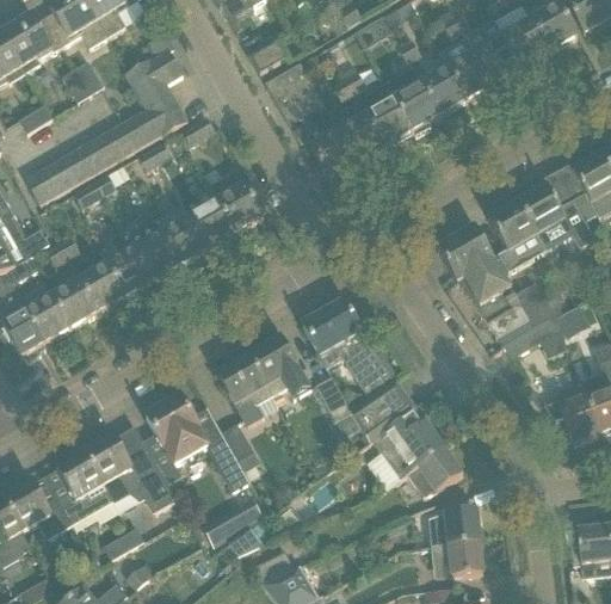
[(106,37),(97,20),(84,0),(57,0),(48,6),(55,18),(47,23),(61,48),(81,36),(88,49),(106,37)]
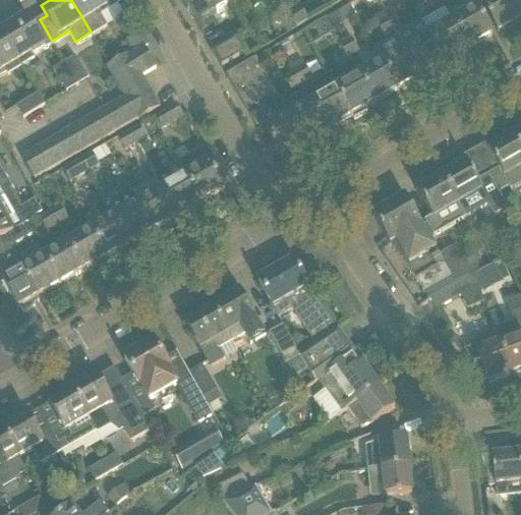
[(71,0),(82,17),(91,32),(107,22),(100,11),(117,0),(71,0)]
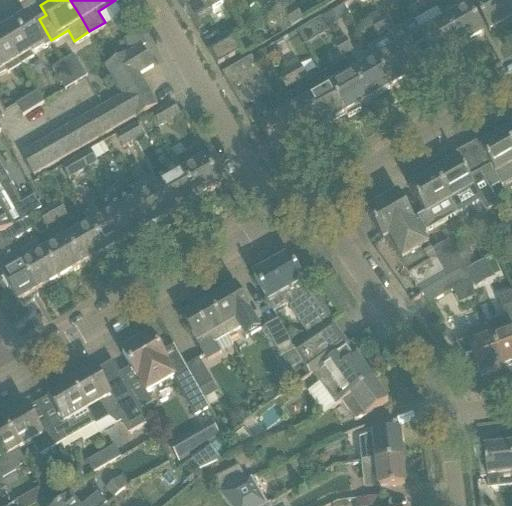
[(489,27),(511,13),(511,10),(505,0),(474,0),(489,27)]
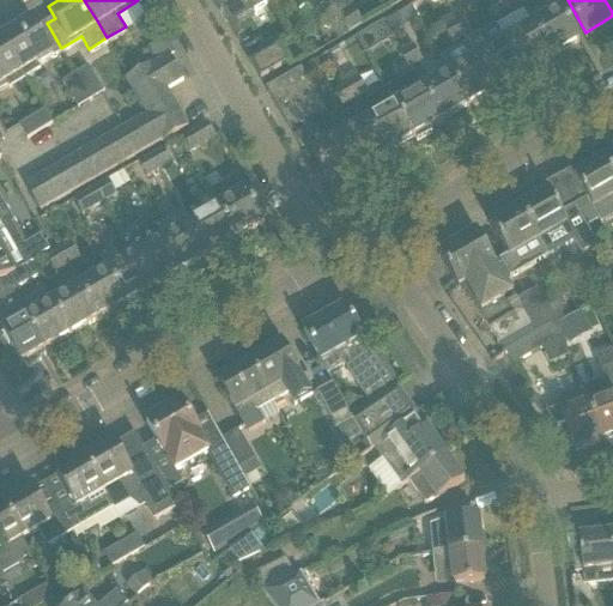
[(353,4),(339,12),(347,26),(362,18),(353,4)]
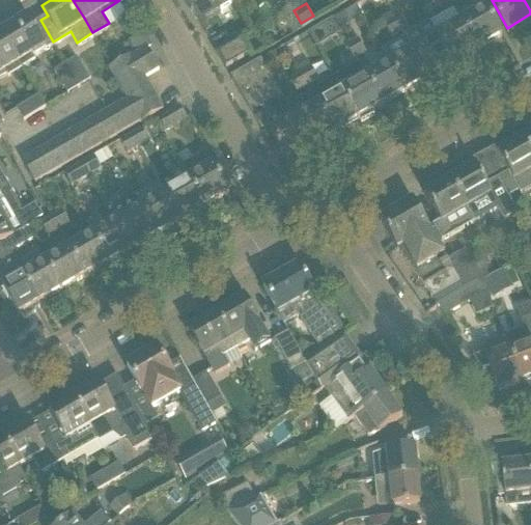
[(477,46),(501,32),(484,3),(460,17),(477,46)]
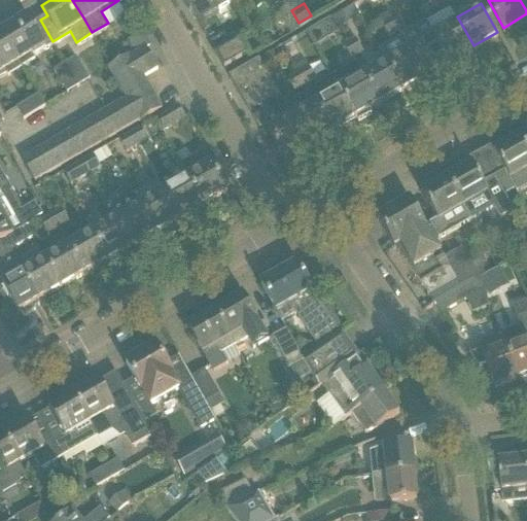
[(388,34),(399,28),(391,12),(380,20),(388,34)]
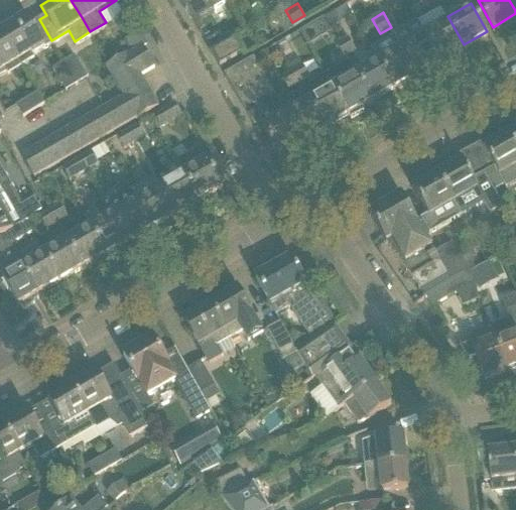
[(31,23),(26,14),(1,29),(21,61),(33,53),(32,51),(51,40),(39,19),(31,23)]
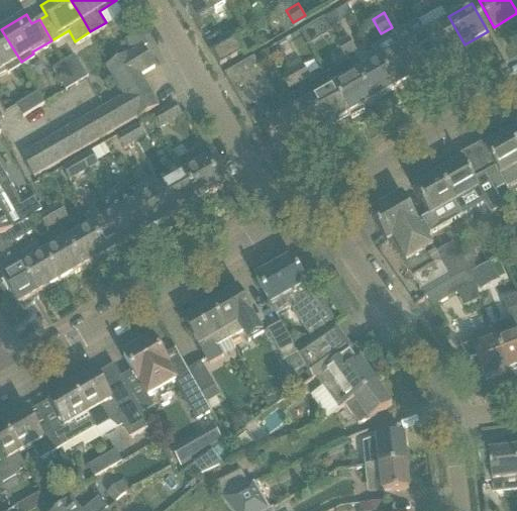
[(443,63),(456,55),(457,52),(456,49),(464,44),(448,16),(425,29),(443,63)]
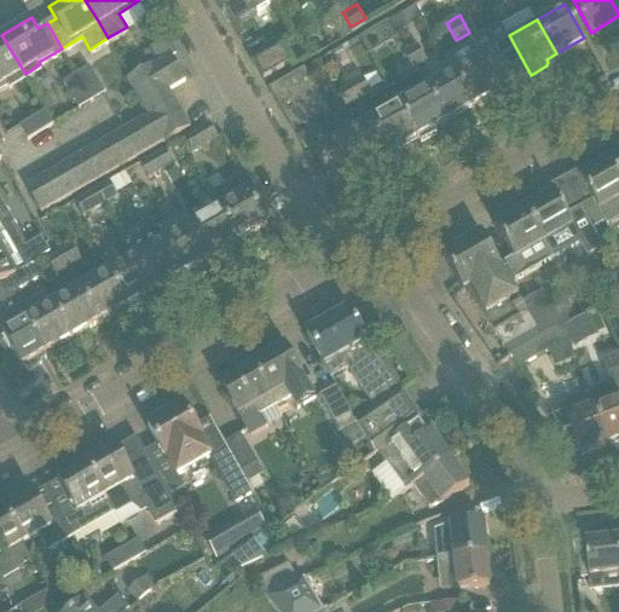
[(166,34),(149,44),(157,58),(171,51),(174,48),(166,34)]
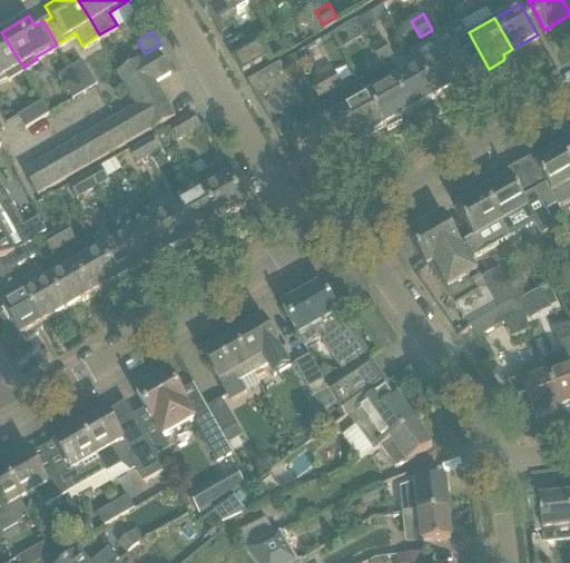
[(8,77),(23,68),(1,32),(0,32),(0,78),(7,75),(8,77)]
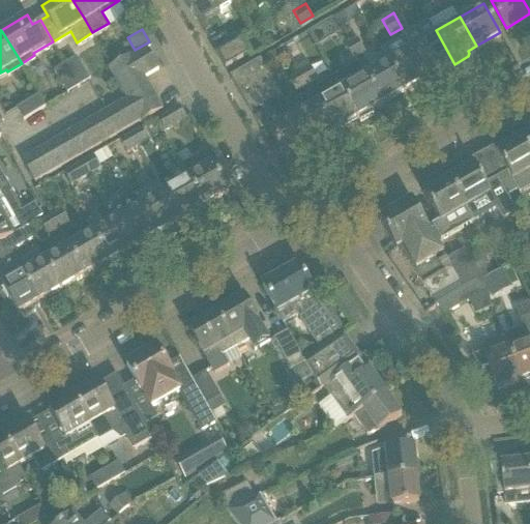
[(441,71),(454,64),(436,30),(412,45),(429,74),(437,68),(438,70),(441,71)]
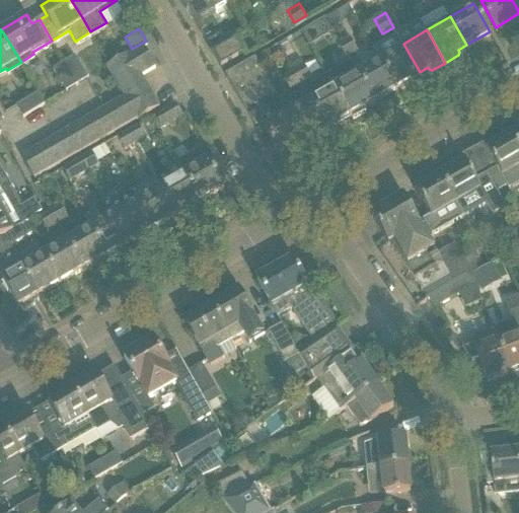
[(218,30),(207,38),(212,46),(223,39),(218,30)]
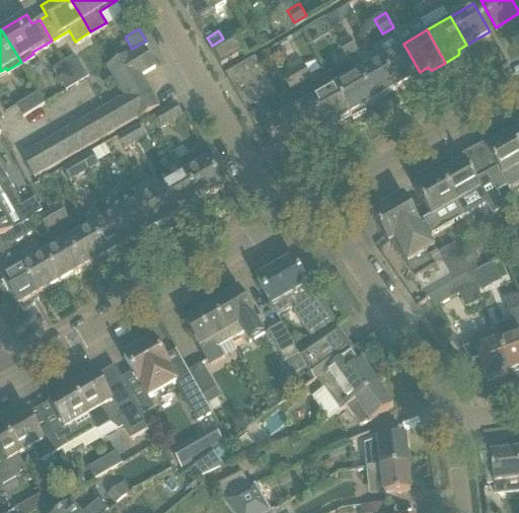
[(347,53),(357,48),(349,32),(339,39),(347,53)]
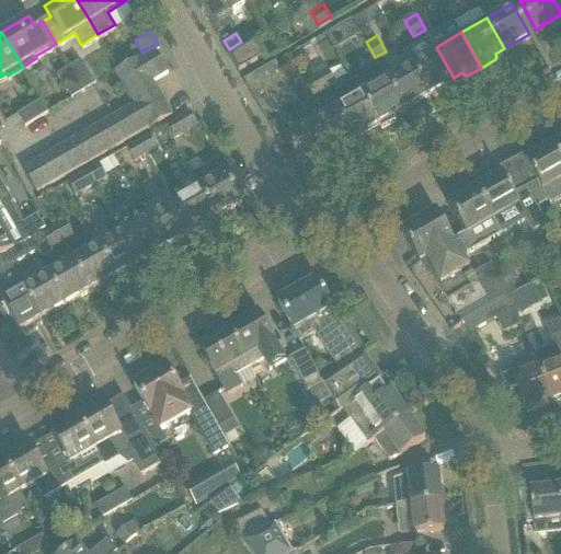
[(255,37),(229,53),(238,68),(264,53),(255,37)]
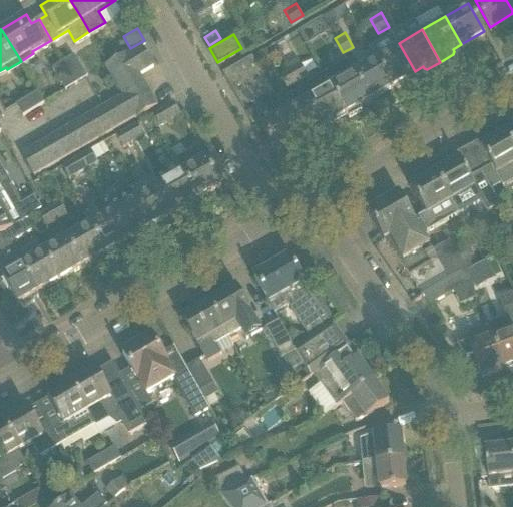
[(117,83),(139,70),(153,62),(141,42),(130,48),(105,62),(117,83)]
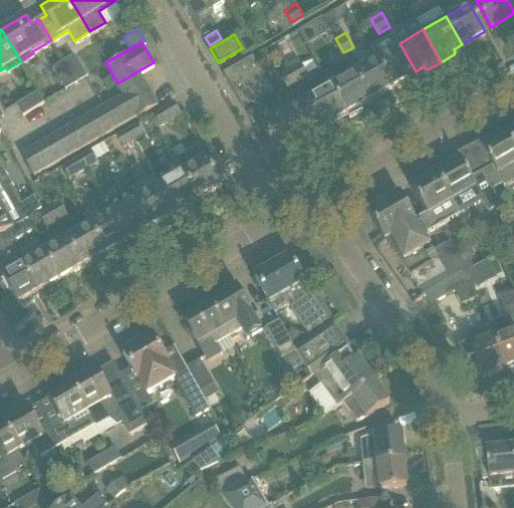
[(393,84),(416,71),(400,43),(376,56),(393,84)]
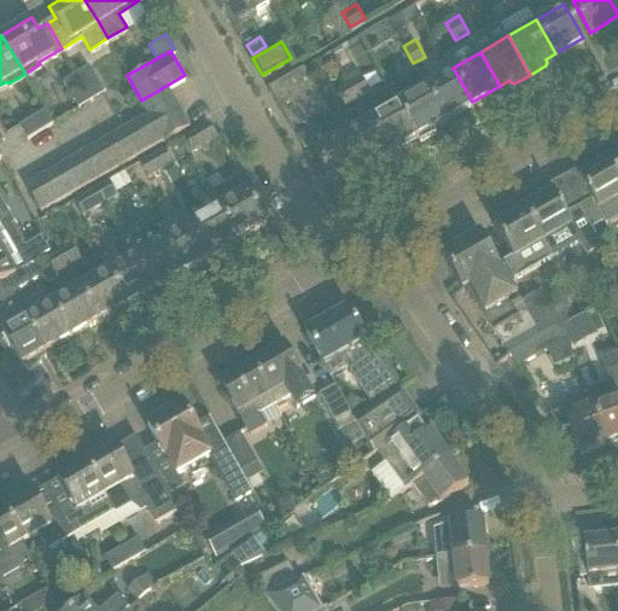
[(92,97),(105,88),(89,63),(76,71),(92,97)]
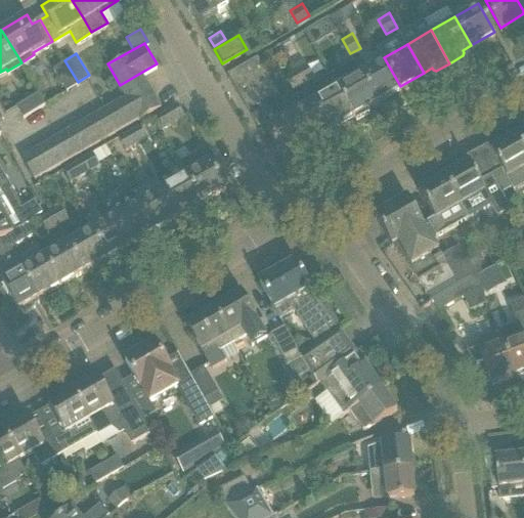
[(248,108),(248,106),(271,93),(277,90),(257,54),(227,72),(248,108)]
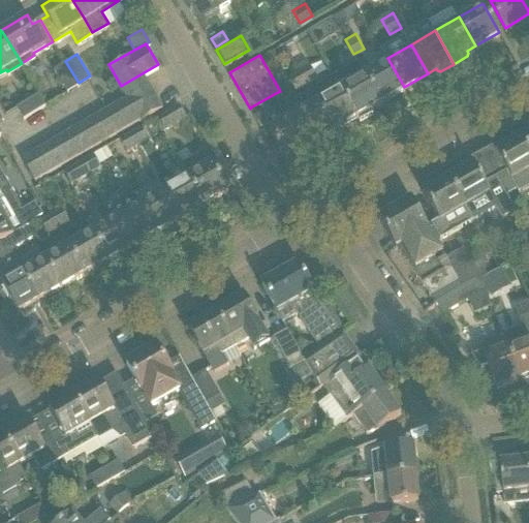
[(380,100),(404,87),(387,58),(364,71),(380,100)]
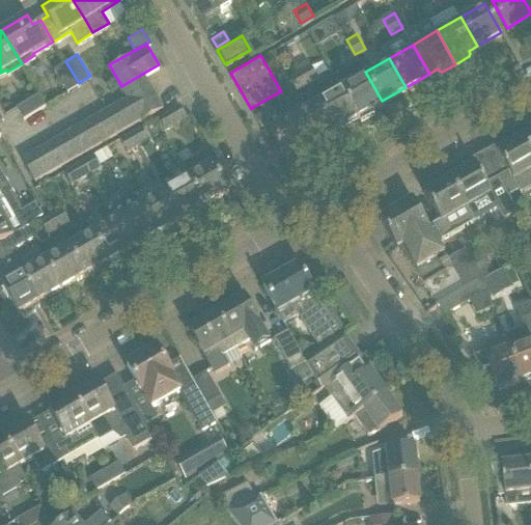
[(372,106),(382,101),(365,72),(358,59),(334,73),(335,75),(358,114),(359,114),(361,117),(374,110),(372,106)]
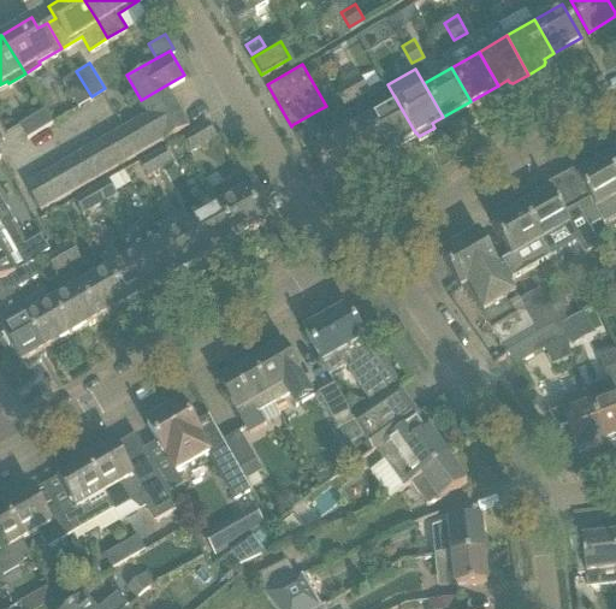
[(78,104),(92,96),(76,71),(63,78),(78,104)]
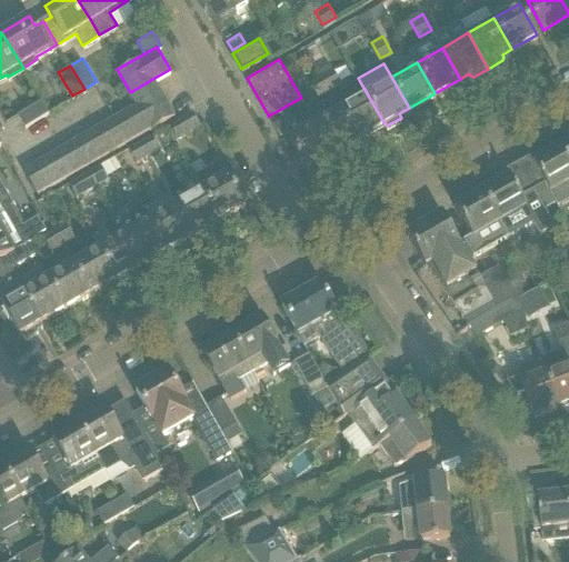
[(329,88),(340,81),(331,67),(321,72),(329,88)]
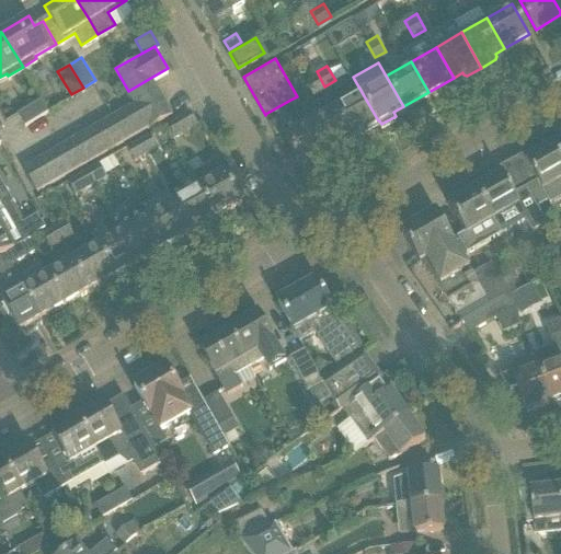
[(313,93),(324,87),(317,71),(305,79),(313,93)]
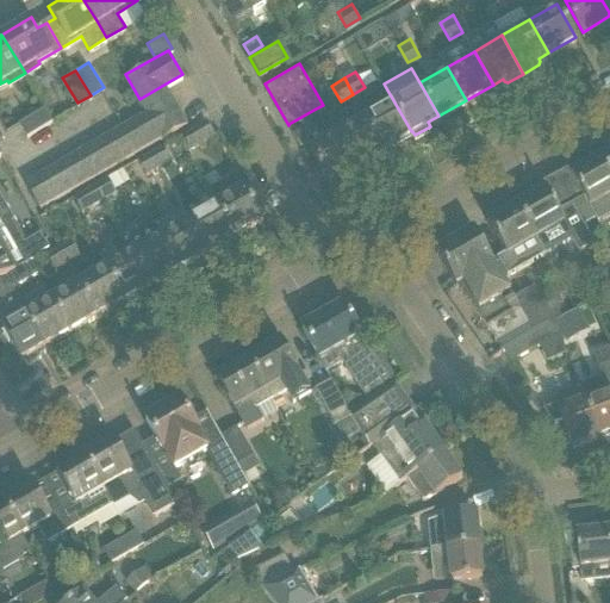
[(147,111),(173,95),(166,84),(139,99),(145,110),(147,111)]
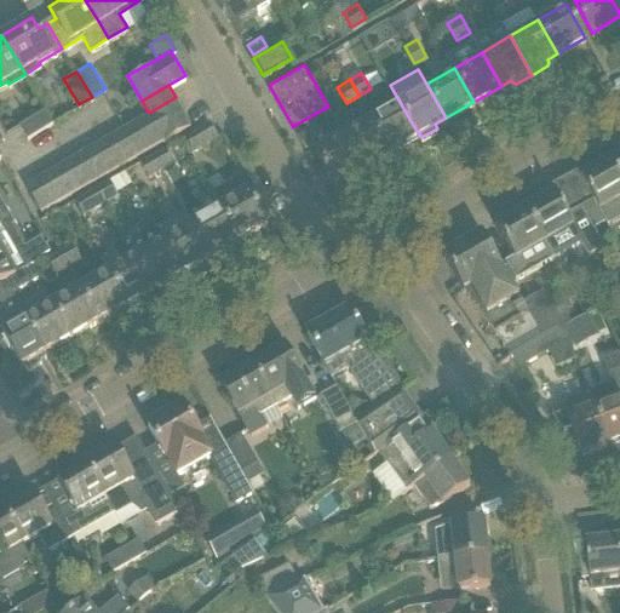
[(391,87),(390,85),(362,101),(390,149),(418,133),(391,87)]
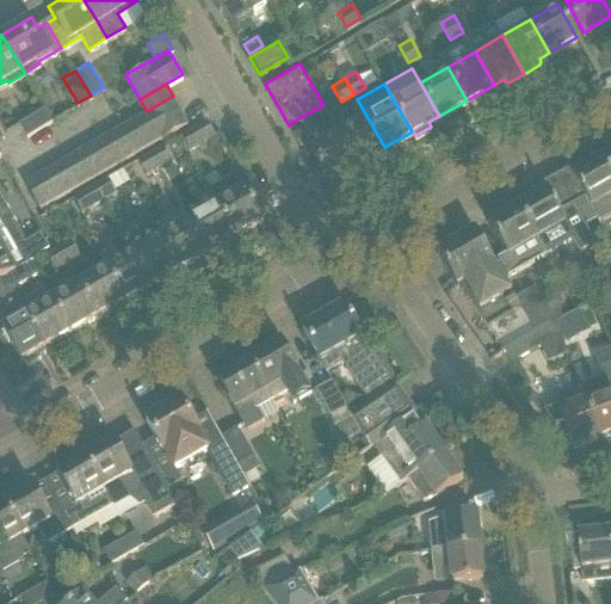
[(154,123),(180,108),(173,96),(147,111),(154,123)]
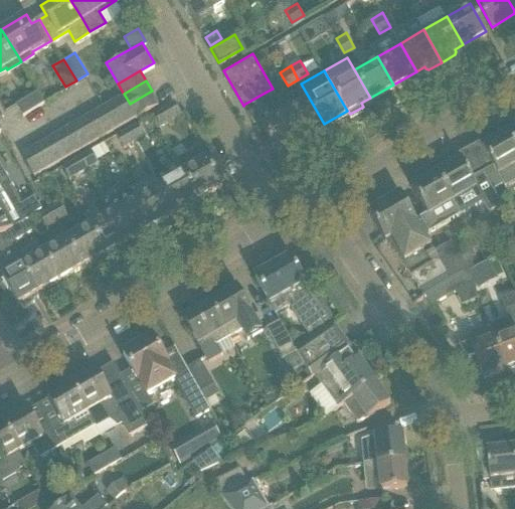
[(324,124),(301,83),(300,83),(301,86),(278,99),(285,110),(301,138),(324,124)]
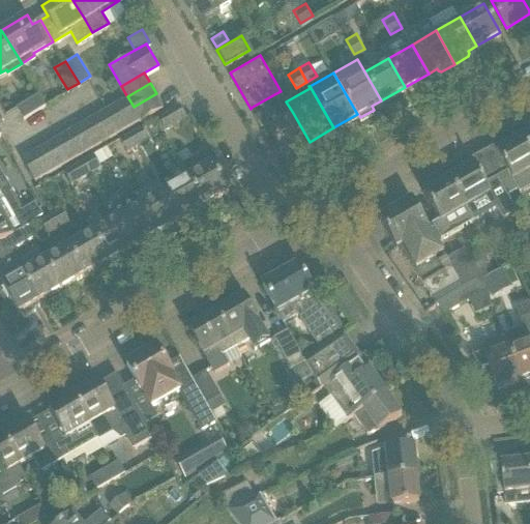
[(23,116),(46,103),(39,91),(17,105),(23,116)]
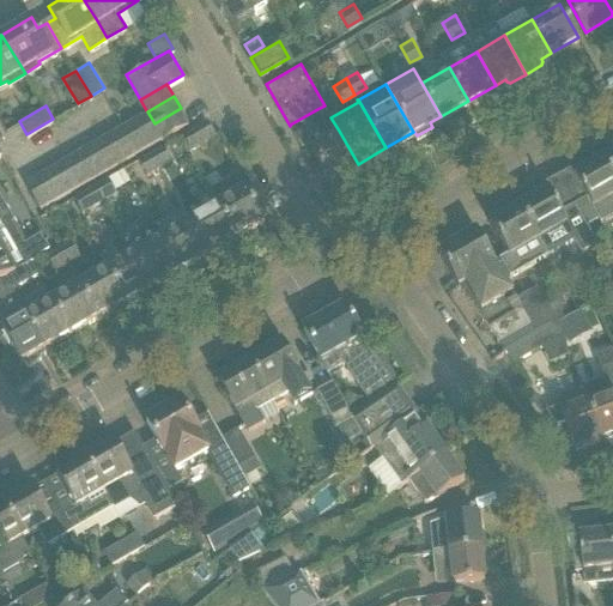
[(332,134),(311,146),(331,180),(343,173),(345,176),(359,168),(357,164),(358,164),(339,131),(331,117),(325,105),(317,109),(332,134)]
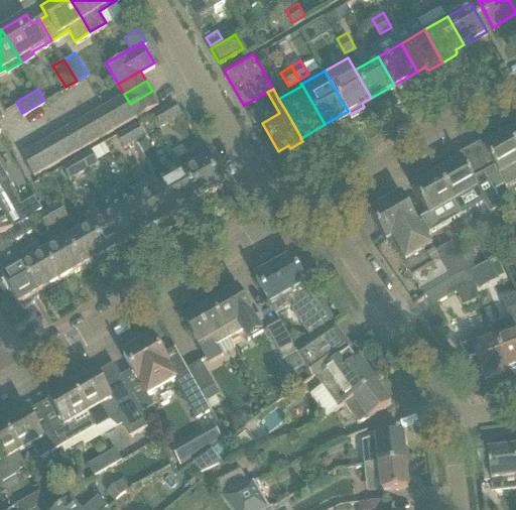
[(135,114),(140,112),(157,102),(152,91),(130,104),(135,114)]
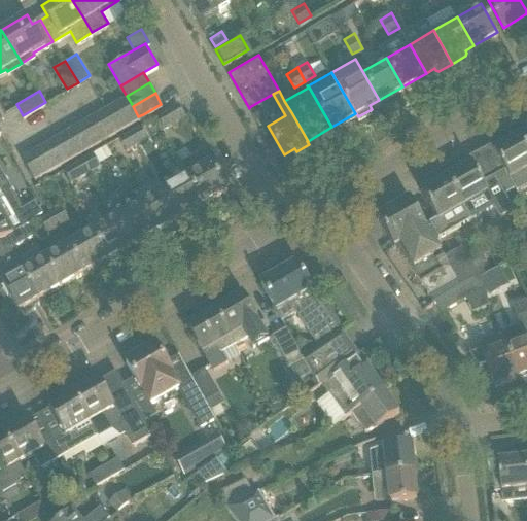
[(128,123),(138,116),(133,106),(127,96),(126,95),(115,100),(128,123)]
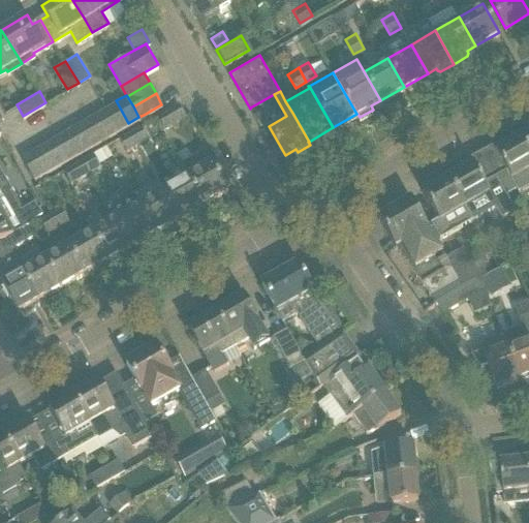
[(116,100),(105,106),(118,129),(128,123),(116,100)]
